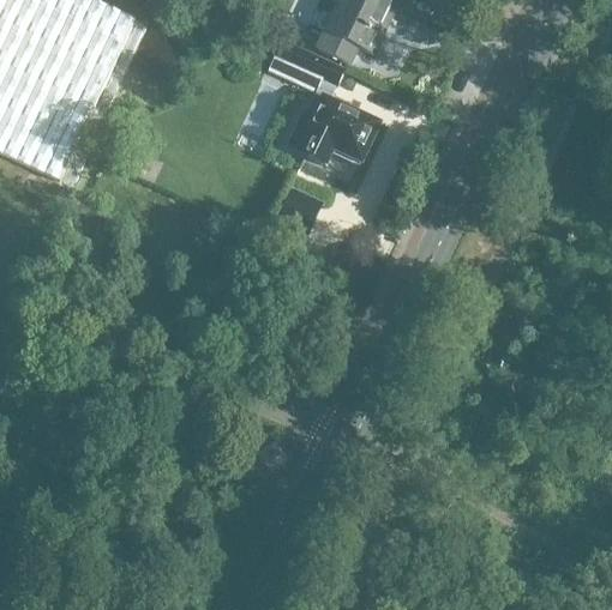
[(0,152),(59,181),(136,19),(94,0),(0,0),(0,152)]
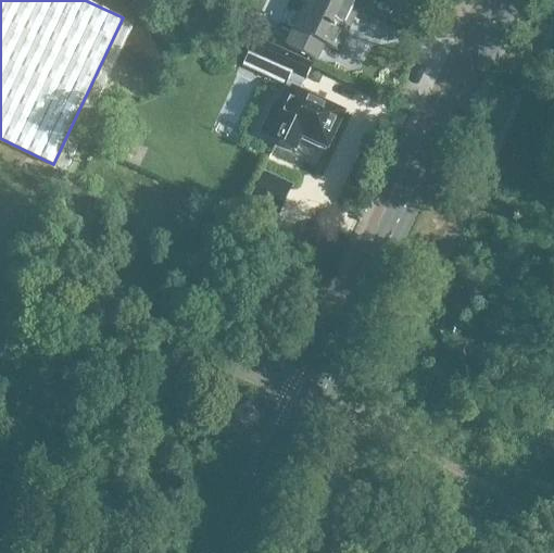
[(304,0),(292,27),(284,45),(315,60),(324,42),(337,49),(357,5),(345,0),(304,0)]
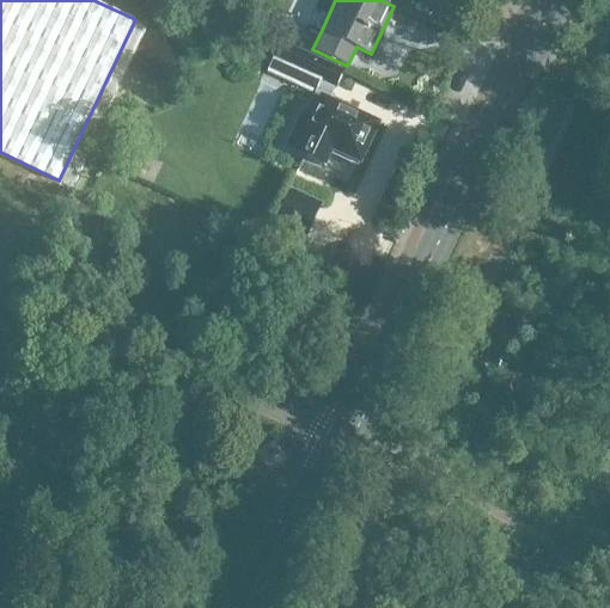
[(281,40),(273,57),(319,80),(304,112),(298,109),(281,146),(298,155),(325,167),(334,149),(359,163),(377,124),(354,114),(359,103),(349,98),(345,109),(322,98),(329,84),(334,86),(343,68),(281,40)]
